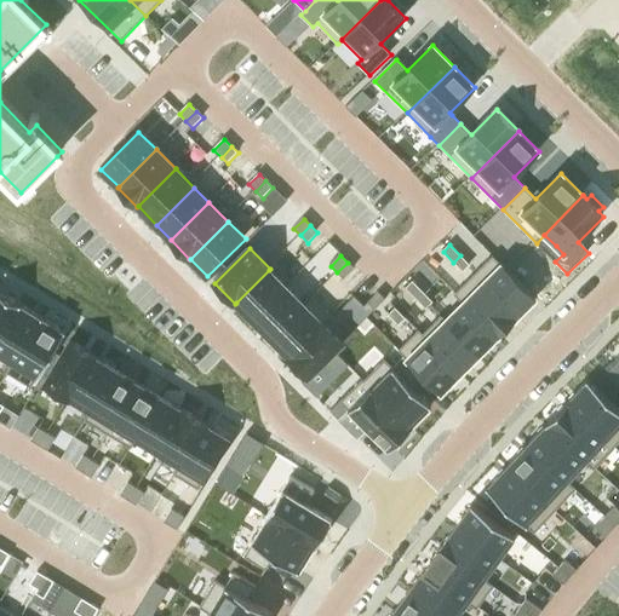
[(460,255),(453,263),(464,272),(470,266),(460,255)]
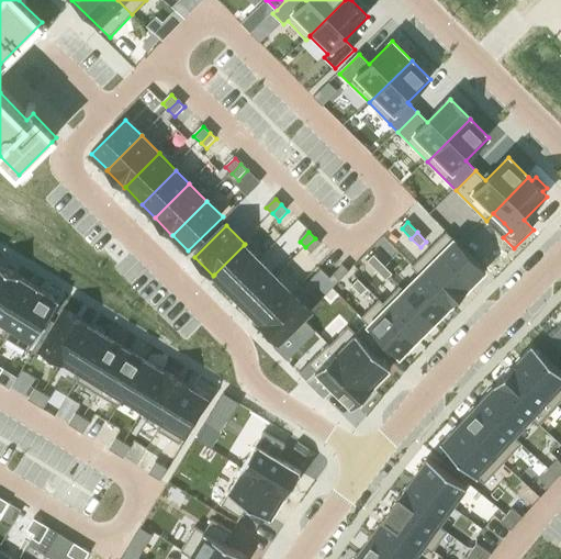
[(447,233),(429,250),(469,289),(486,272),(447,233)]
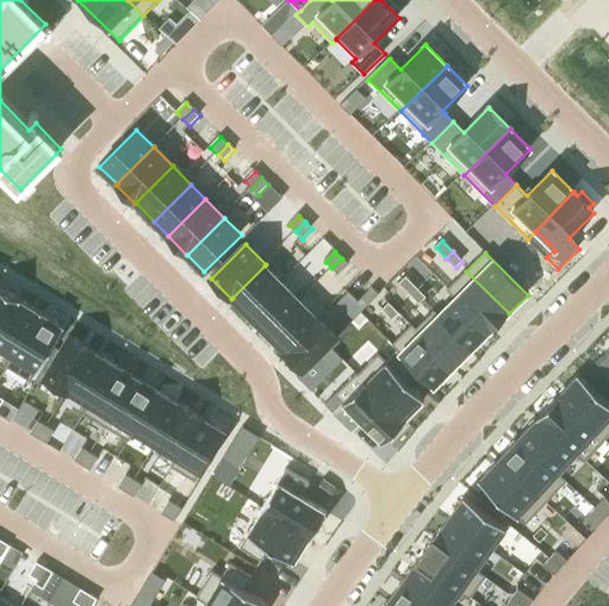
[(342,258),(331,268),(339,275),(349,264),(342,258)]
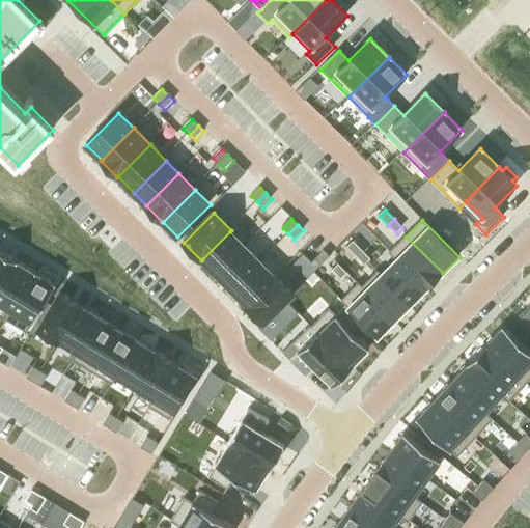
[(230,231),(202,259),(218,275),(246,247),(230,231)]
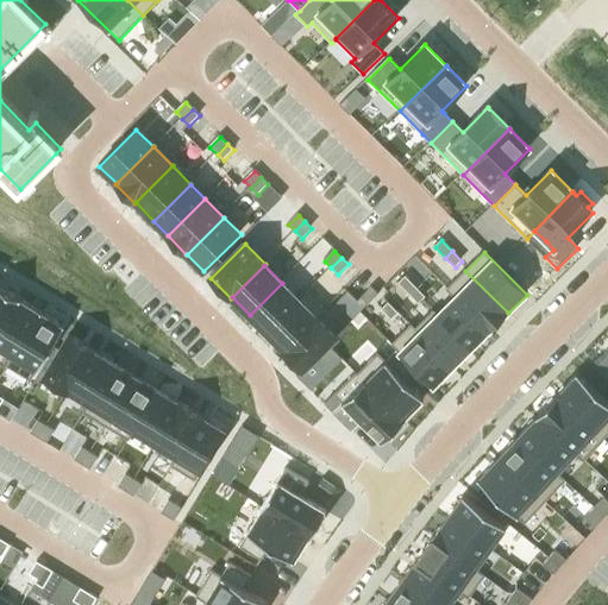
[(447,289),(446,290),(455,298),(456,297),(489,332),(508,313),(465,271),(447,289)]
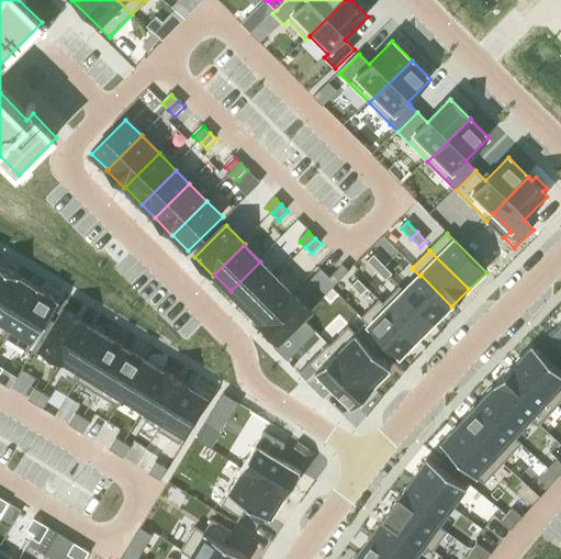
[(374,256),(368,263),(378,271),(383,266),(374,256)]
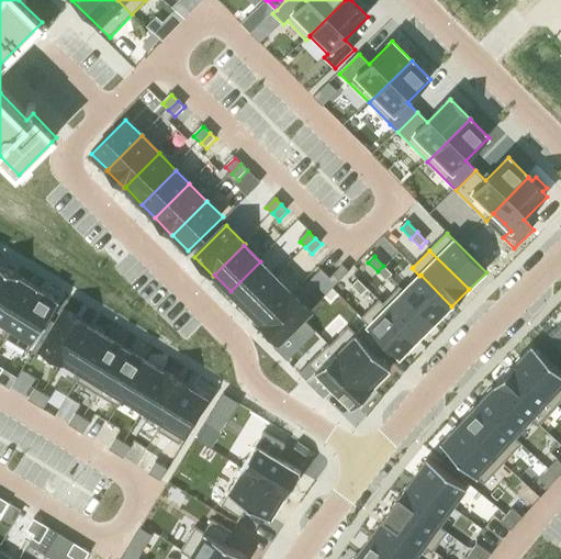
[(260,261),(231,291),(245,306),(276,277),(260,261)]
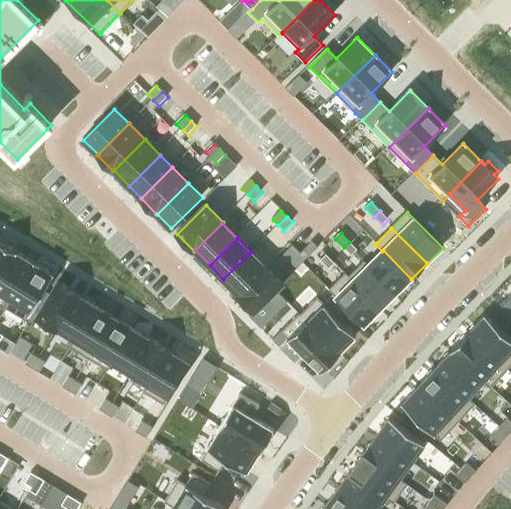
[(0,278),(16,252),(17,252),(0,241),(0,278)]
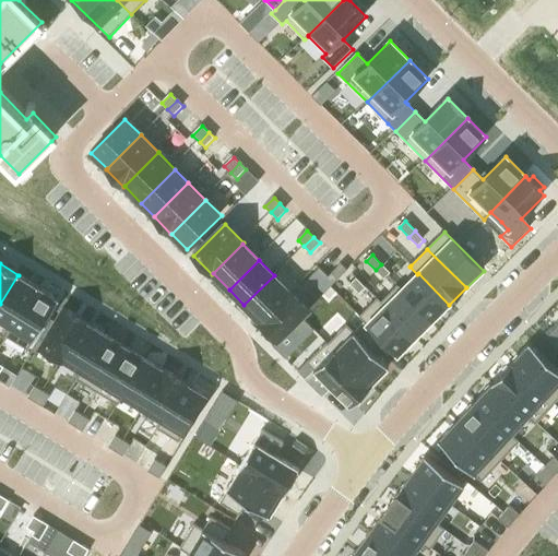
[(342,264),(332,274),(339,281),(348,271),(342,264)]
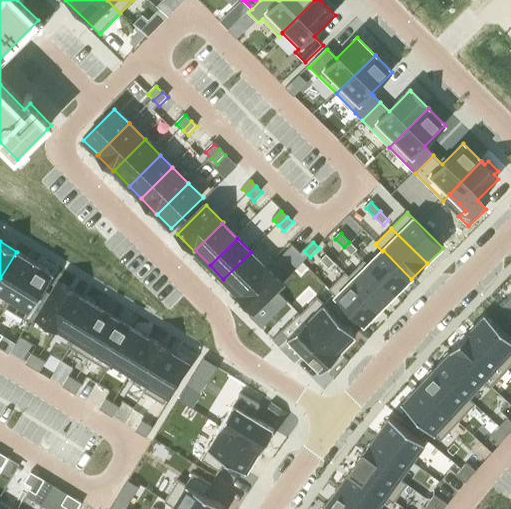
[(349,242),(344,247),(352,256),(358,250),(349,242)]
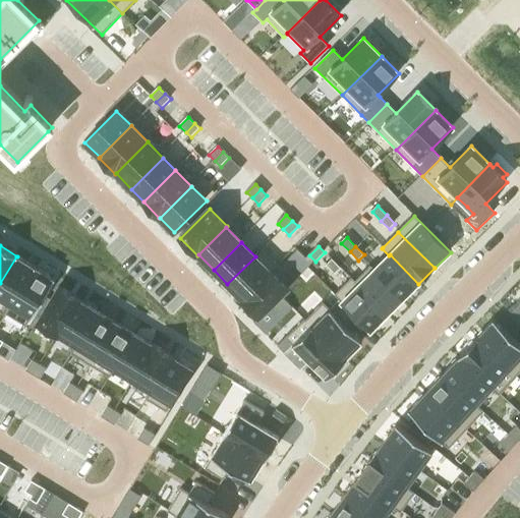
[(255,256),(227,284),(243,299),(242,300),(243,302),(273,273),(279,267),(262,249),(255,256)]
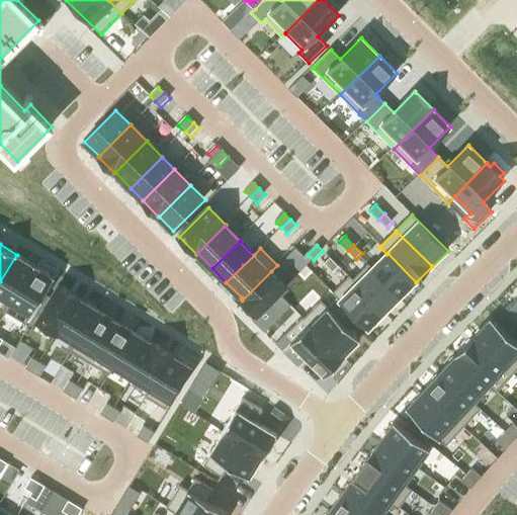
[(372,268),(371,268),(401,297),(416,282),(388,253),(386,254),(372,268)]
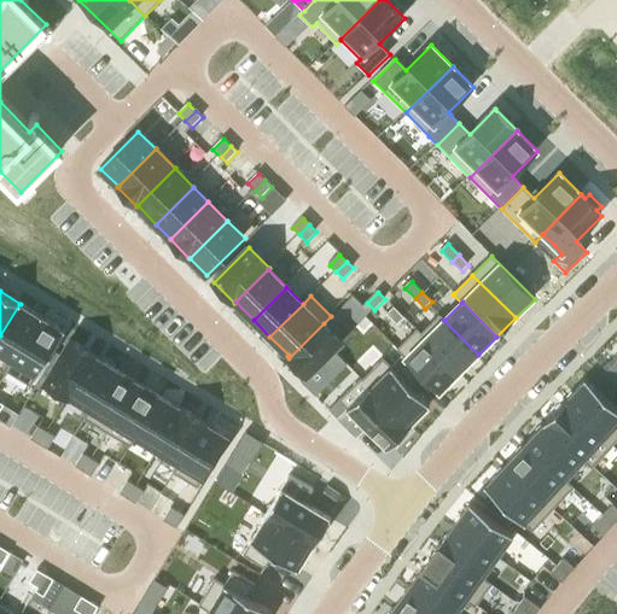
[(19,304),(0,335),(0,354),(13,362),(15,363),(42,317),(21,304),(19,304)]
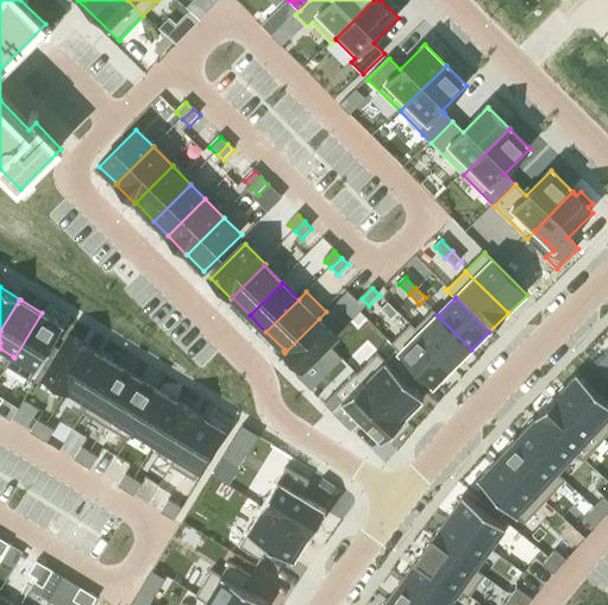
[(388,303),(381,310),(392,321),(399,314),(388,303)]
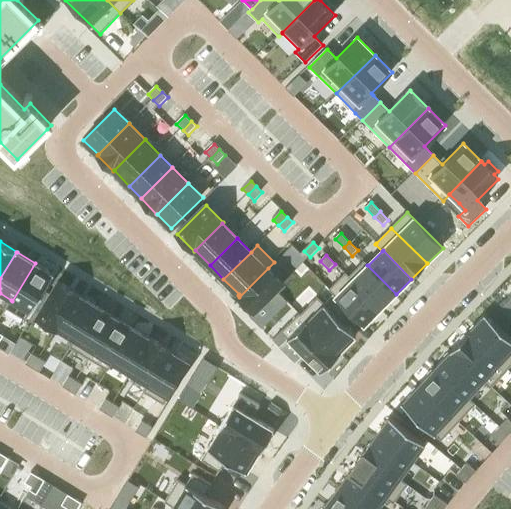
[(364,262),(349,277),(381,309),(396,294),(367,265),(364,262)]
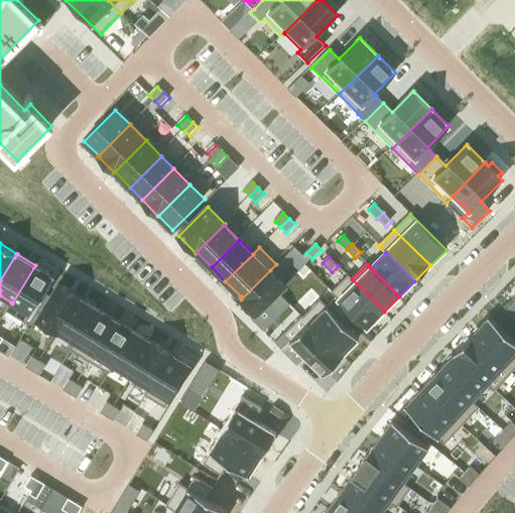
[(11,302),(6,310),(26,324),(54,277),(53,276),(35,265),(12,303),(11,302)]
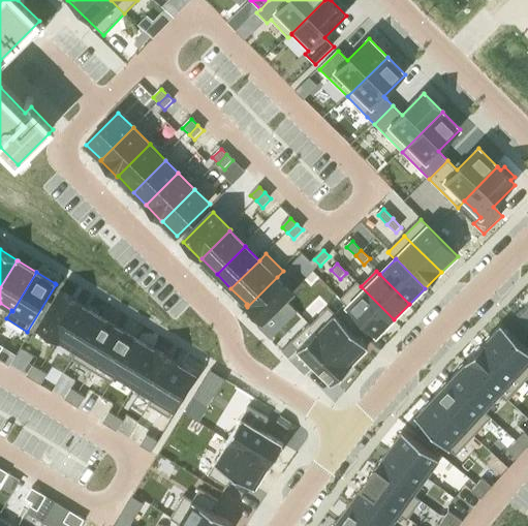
[(277,277),(247,307),(264,322),(293,292),(277,277)]
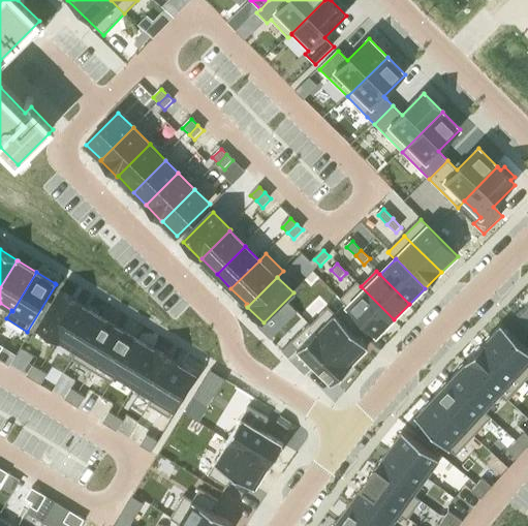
[(356,283),(340,300),(377,336),(394,319),(361,286),(356,283)]
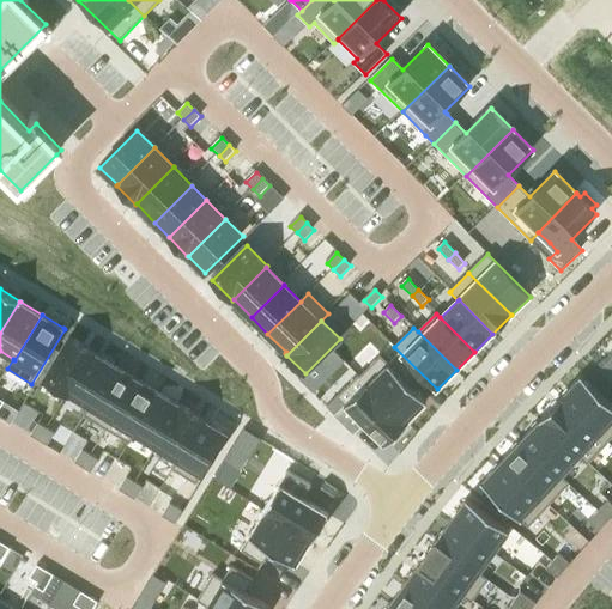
[(71,339),(44,381),(68,394),(94,352),(71,339)]
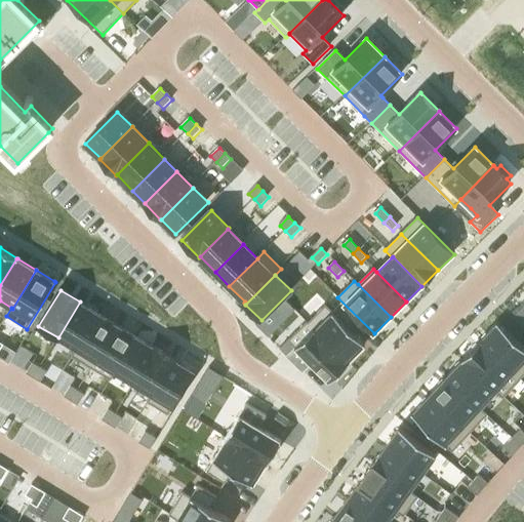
[(283,298),(275,308),(284,316),(292,308),(283,298)]
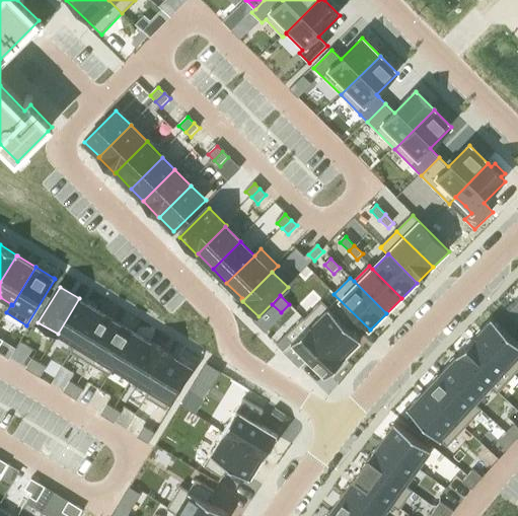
[(79,298),(58,334),(59,335),(60,334),(76,344),(77,345),(97,311),(80,300),(80,299),(79,298)]
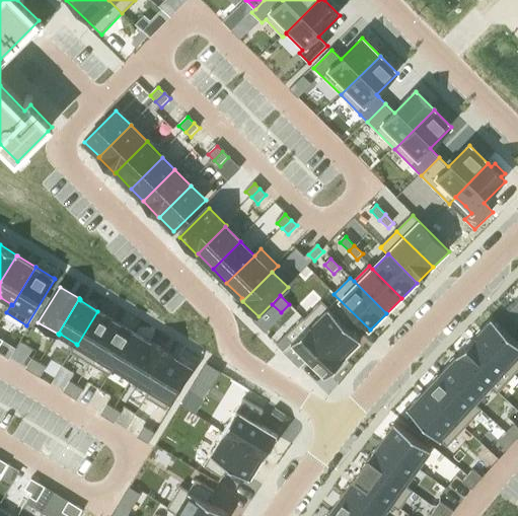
[(322,301),(305,318),(345,358),(362,341),(345,323),(354,314),(339,299),(329,308),(322,301)]
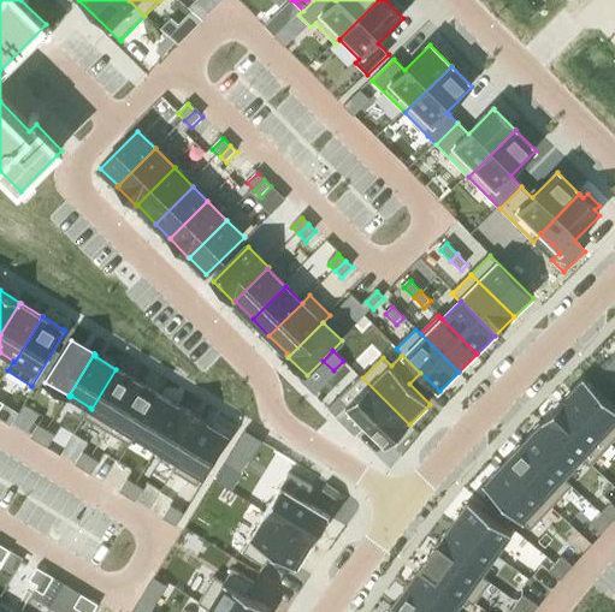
[(90,408),(84,417),(86,419),(107,432),(137,382),(116,369),(92,409),(90,408)]
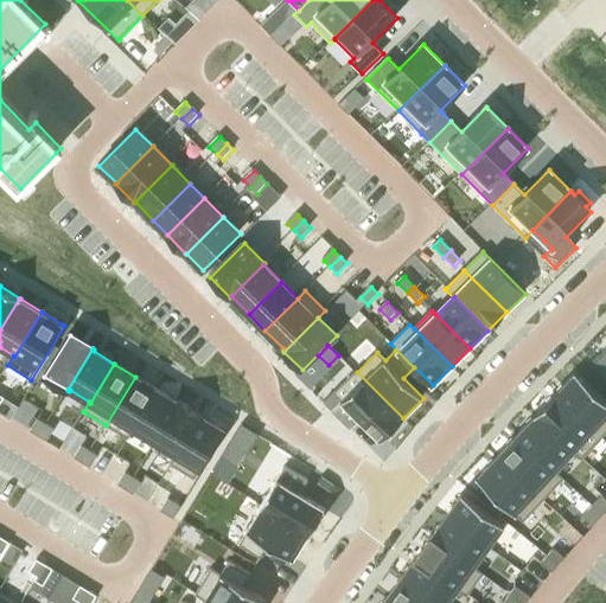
[(342,402),(332,411),(351,430),(361,421),(382,442),(404,419),(403,418),(357,372),(356,371),(333,393),(342,402)]
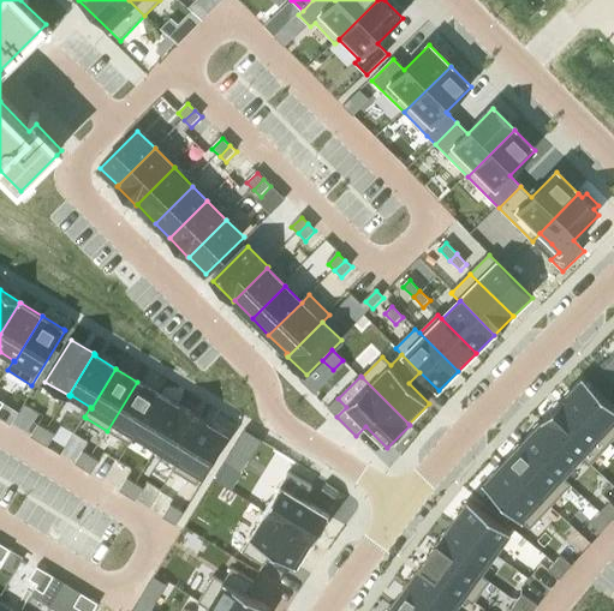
[(564,399),(562,400),(610,445),(613,441),(613,406),(583,378),(582,379),(583,379),(564,400),(564,399)]
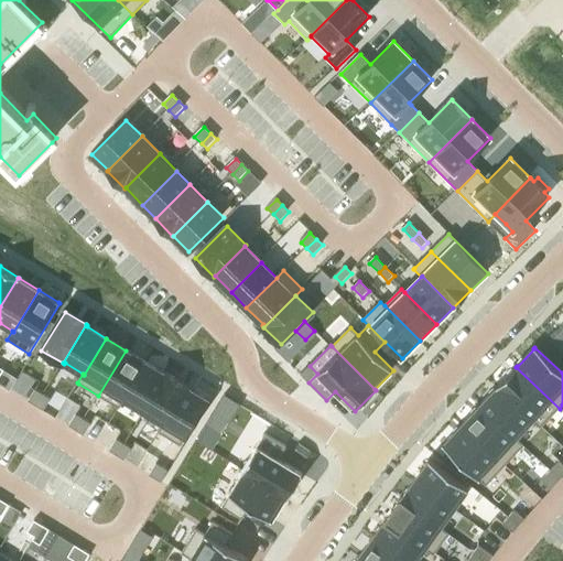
[(126,351),(98,396),(109,402),(119,408),(120,409),(126,400),(125,399),(147,363),(126,351)]
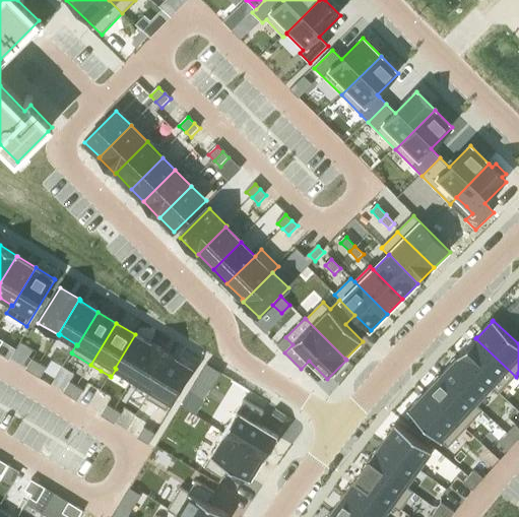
[(135,334),(115,368),(116,369),(133,379),(153,346),(152,345),(137,335),(135,334)]
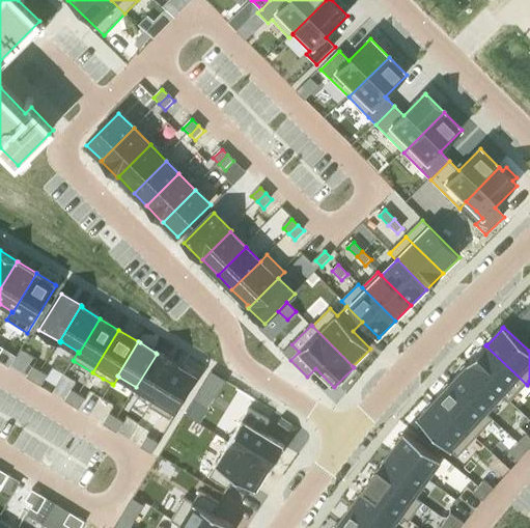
[(485,345),(469,364),(502,395),(501,396),(508,404),(527,385),(485,345)]
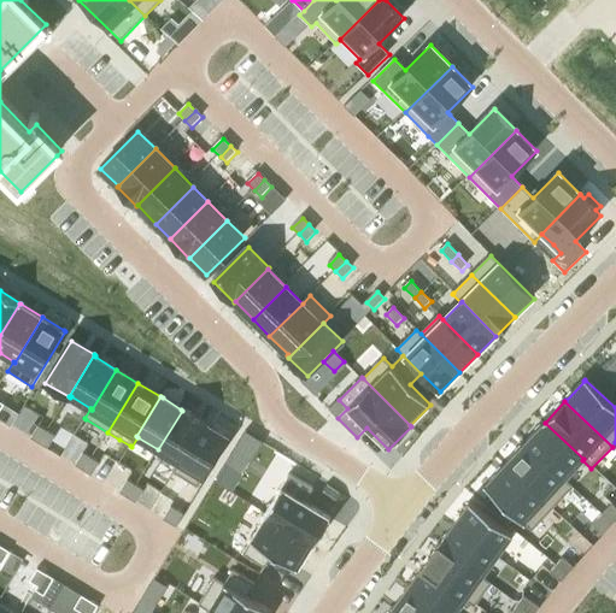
[(182,411),(158,449),(180,463),(181,464),(205,424),(206,425),(206,423),(205,423),(183,408),(182,408),(181,410),(182,411)]
